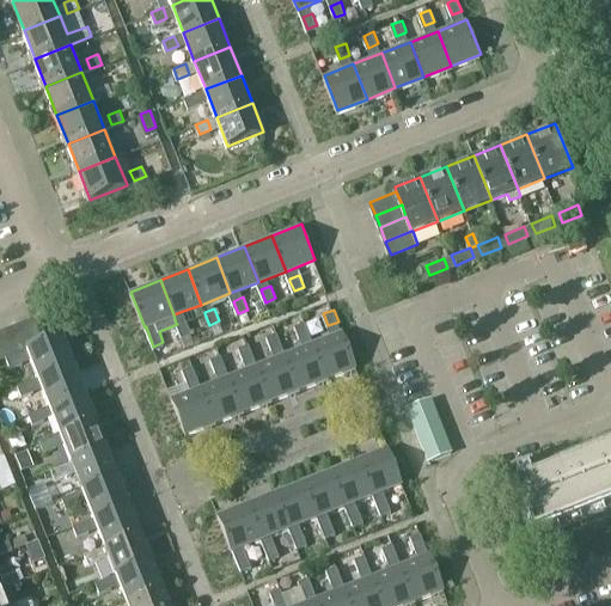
[(44,340),(34,316),(22,320),(31,346),(44,340)]
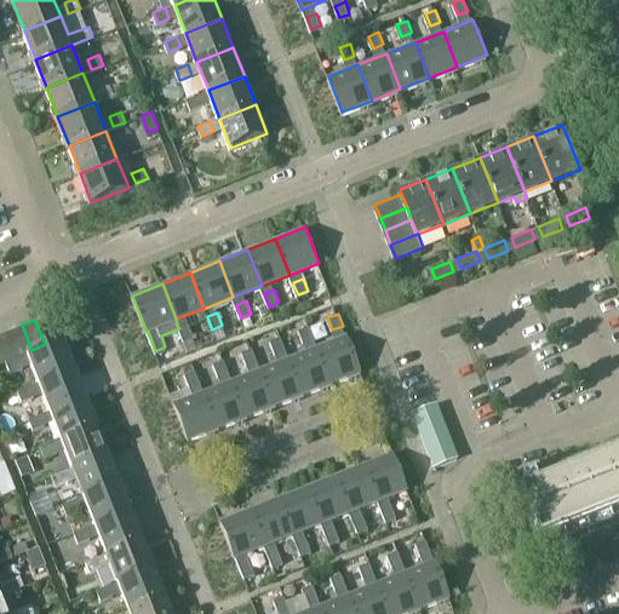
[(184,340),(194,337),(189,325),(189,323),(178,327),(179,328),(179,330),(184,340)]
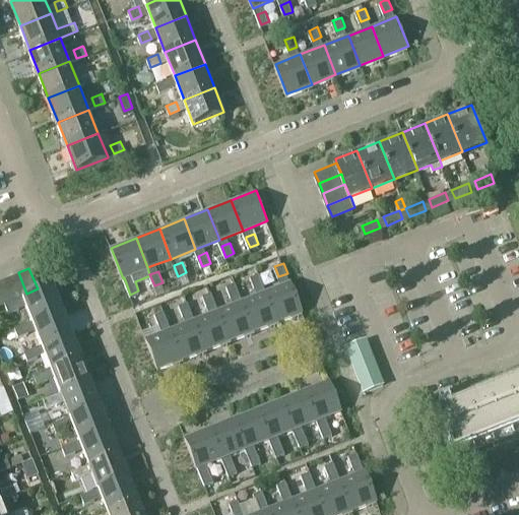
[(26,294),(18,272),(8,276),(16,298),(23,295),(26,294)]
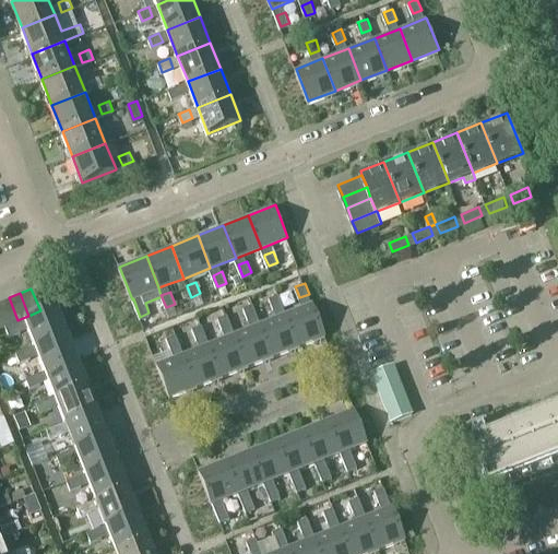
[(279,293),(270,296),(274,307),(283,304),(279,294),(279,293)]
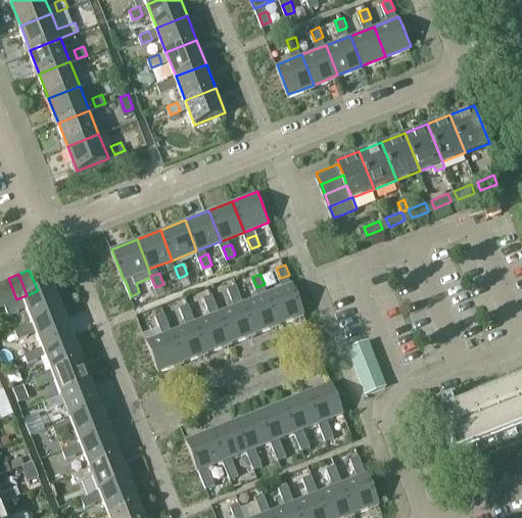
[(16,299),(8,278),(0,281),(0,289),(5,303),(16,299)]
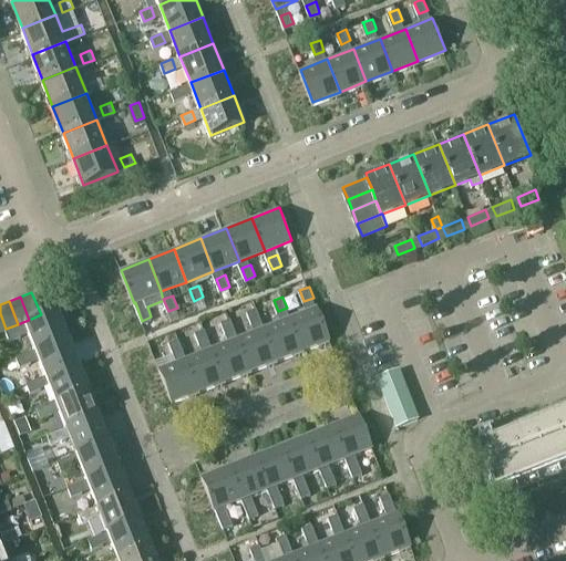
[(320,344),(330,340),(329,339),(330,338),(317,304),(290,315),(304,349),(319,342),(320,344)]
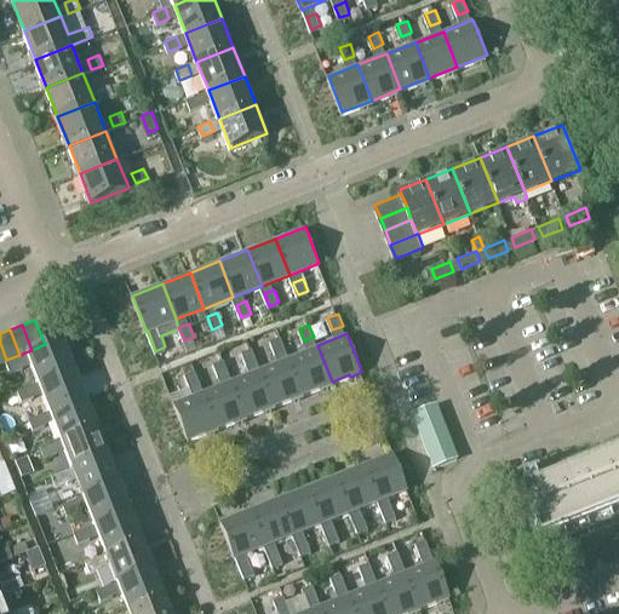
[(281,336),(271,339),(271,342),(276,353),(286,348),(281,337),(281,336)]
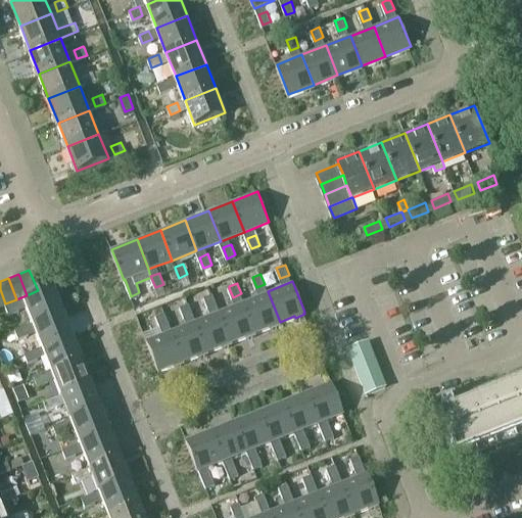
[(27,295),(24,296),(33,321),(62,309),(53,284),(38,290),(27,295)]
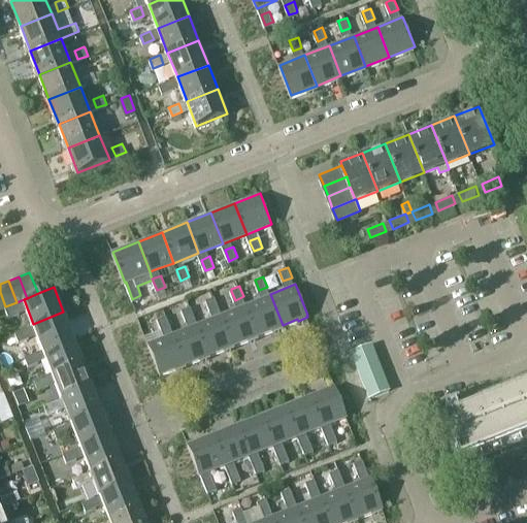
[(259,334),(272,329),(273,330),(284,327),(283,325),(270,294),(246,303),(259,334)]
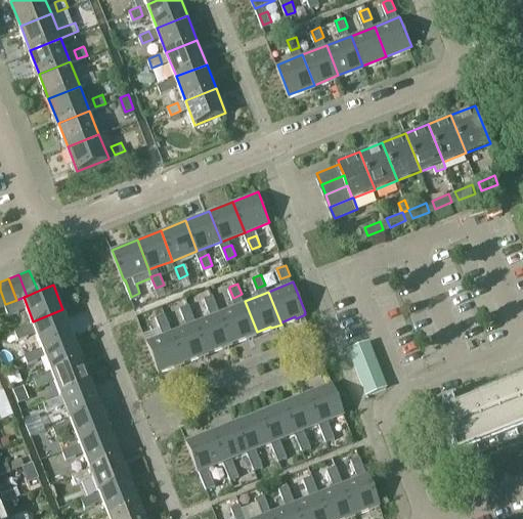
[(213,294),(205,297),(205,298),(209,307),(217,304),(214,294),(213,294)]
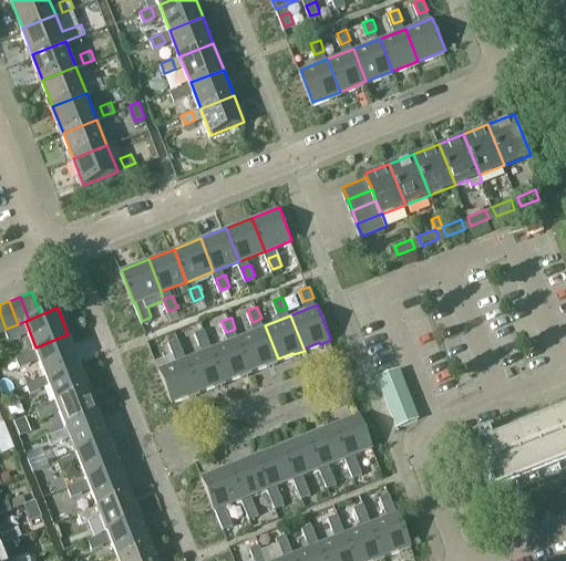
[(7,329),(10,339),(21,334),(18,324),(7,329)]
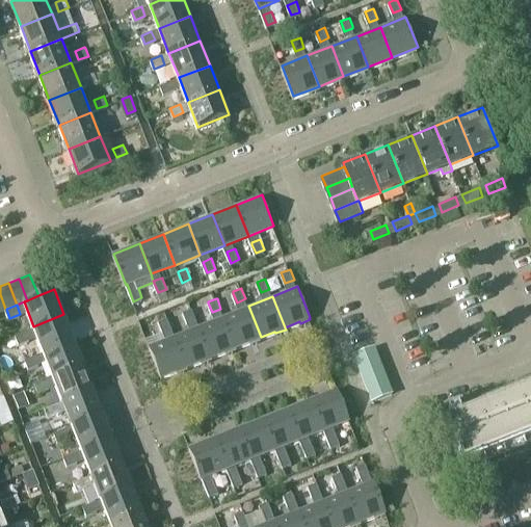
[(248,306),(223,316),(236,347),(236,346),(250,341),(251,343),(261,339),(261,337),(248,306)]
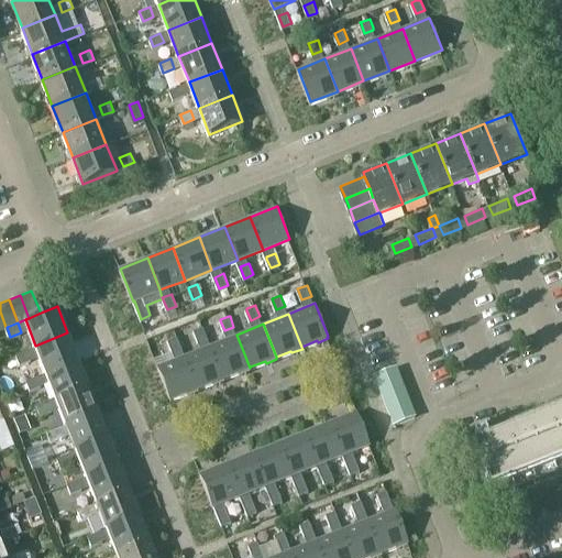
[(204,326),(195,329),(199,340),(208,337),(204,327),(204,326)]
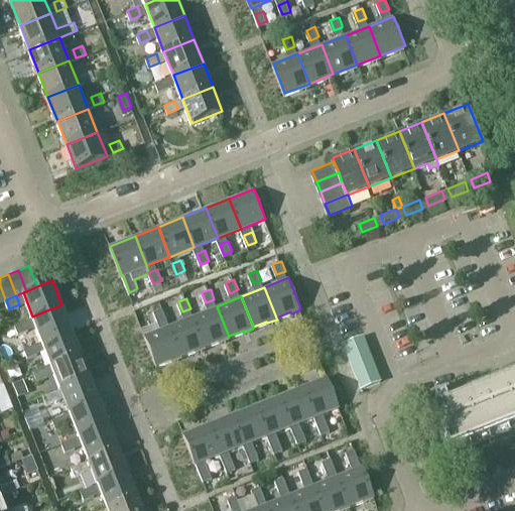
[(61,304),(32,316),(41,340),(72,328),(61,304)]
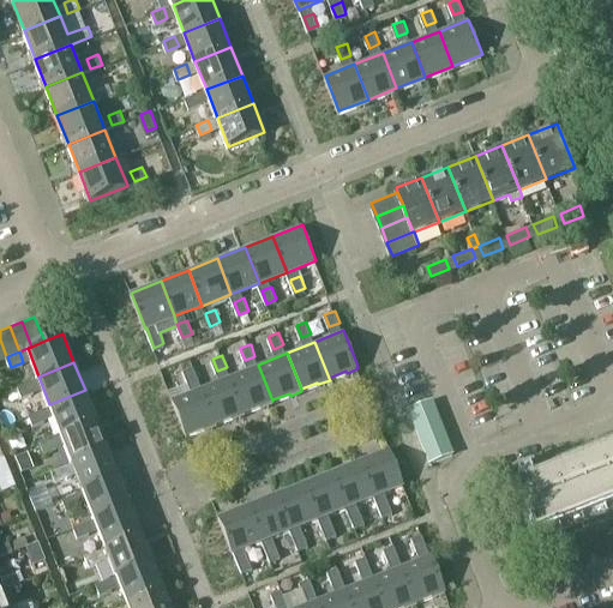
[(274,402),(272,399),(272,401),(258,365),(229,375),(244,411),(245,411),(262,404),(263,407),(274,402)]
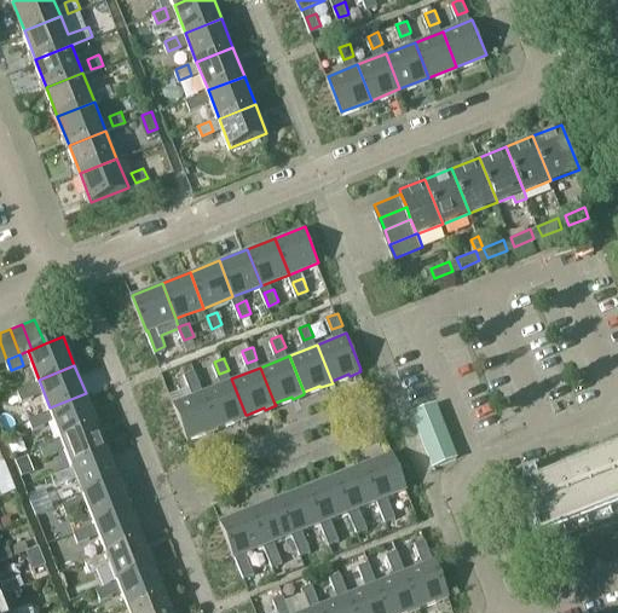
[(195,369),(185,372),(185,374),(190,385),(200,381),(195,370),(195,369)]
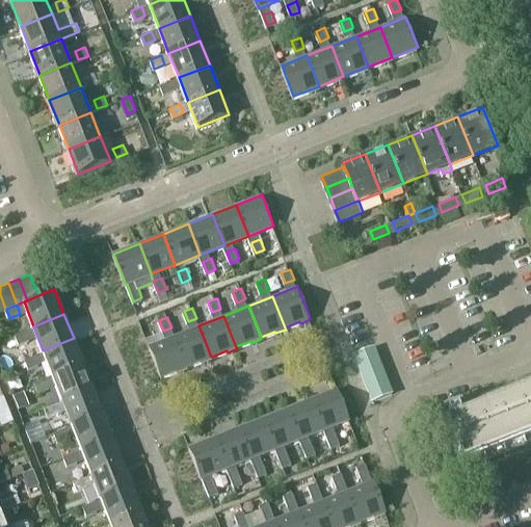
[(211,357),(198,325),(175,335),(187,366),(202,360),(203,362),(213,358),(212,357),(211,357)]
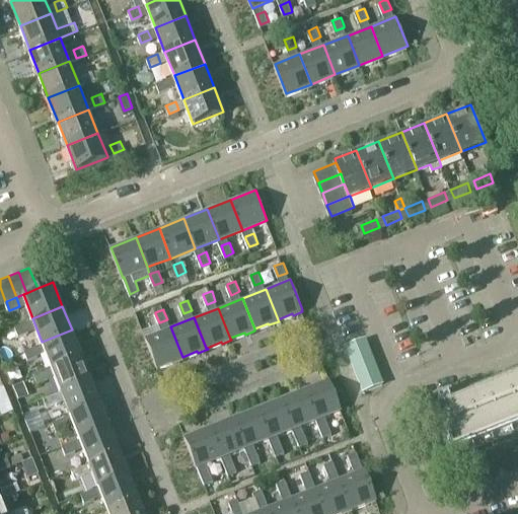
[(15,325),(18,334),(28,329),(25,321),(15,325)]
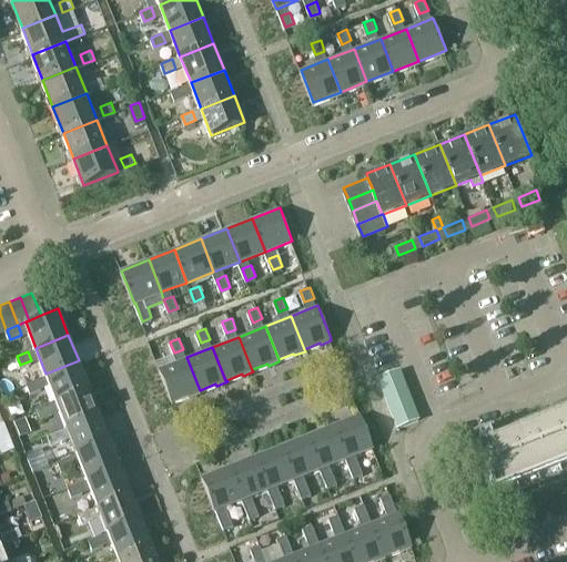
[(186,357),(160,368),(173,401),(190,395),(191,396),(201,392),(200,390),(186,357)]
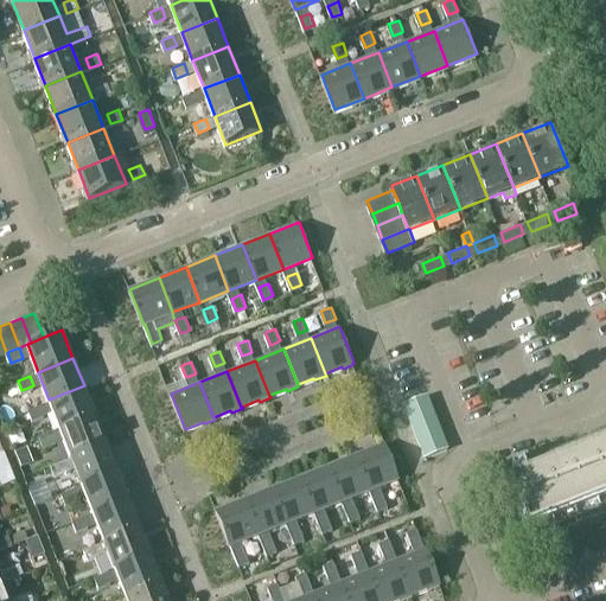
[(49,400),(61,428),(95,414),(84,385),(49,400)]
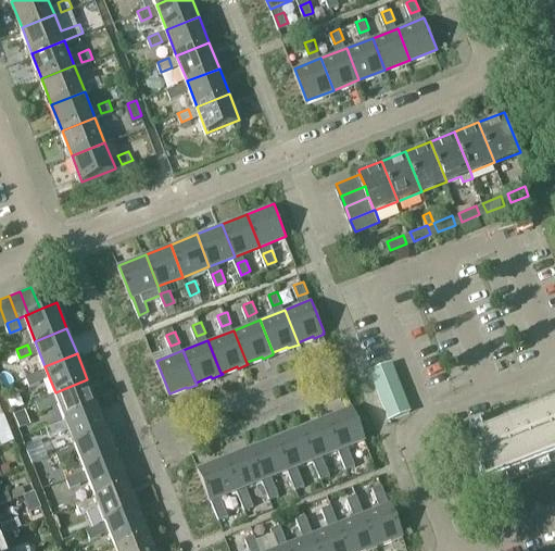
[(392,361),(373,368),(391,417),(412,410),(392,361)]
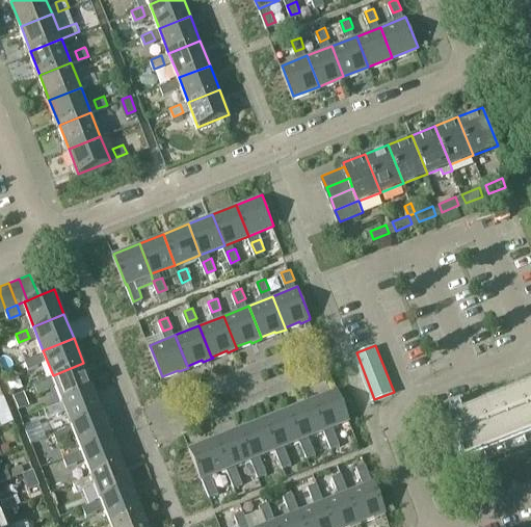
[(25,358),(29,367),(40,363),(35,353),(25,358)]
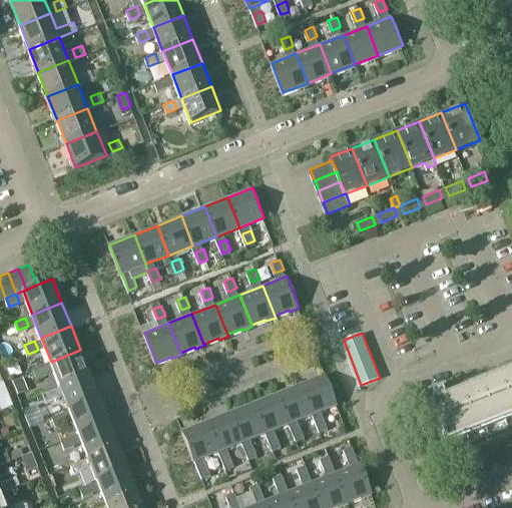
[(89,374),(80,350),(51,362),(34,369),(37,377),(54,370),(60,385),(89,374)]
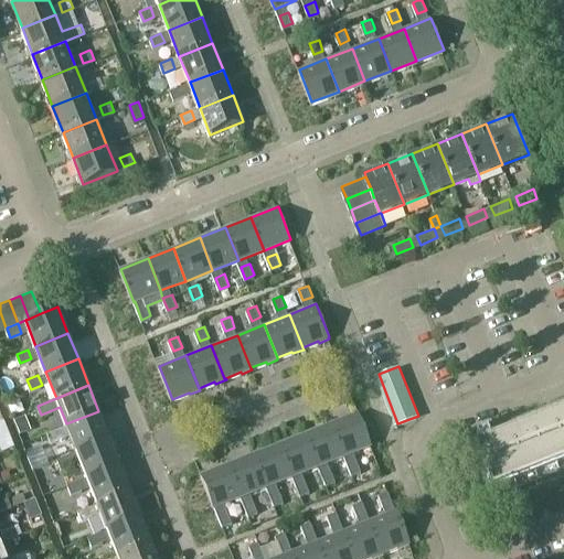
[(109,437),(98,411),(66,423),(48,431),(51,441),(71,433),(77,450),(109,437)]
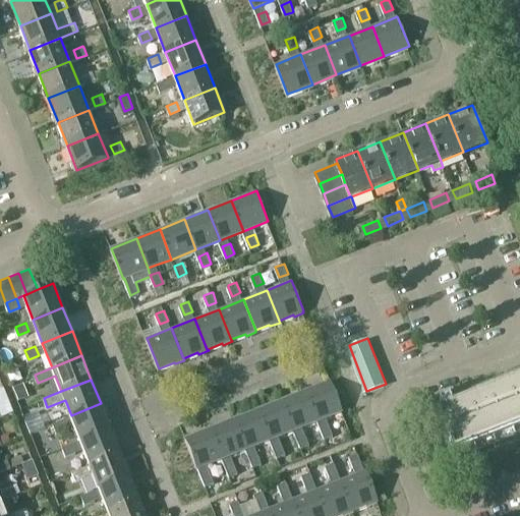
[(318,420),(342,411),(330,381),(306,390),(318,420)]
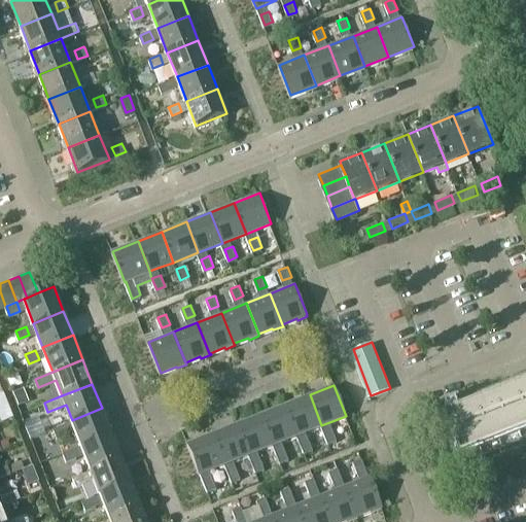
[(29,398),(24,386),(14,389),(19,403),(29,398)]
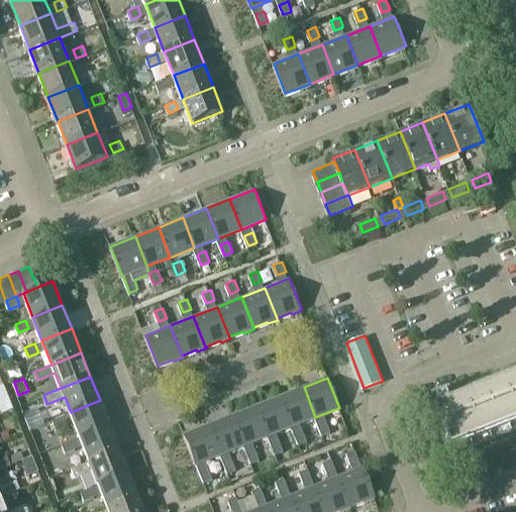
[(418,402),(419,404),(424,418),(434,414),(449,454),(515,427),(515,380),(434,413),(429,400),(428,399),(427,398),(427,397),(425,396),(424,396),(423,396),(422,396),(421,397),(420,398),(419,399),(418,400),(418,401),(418,402)]
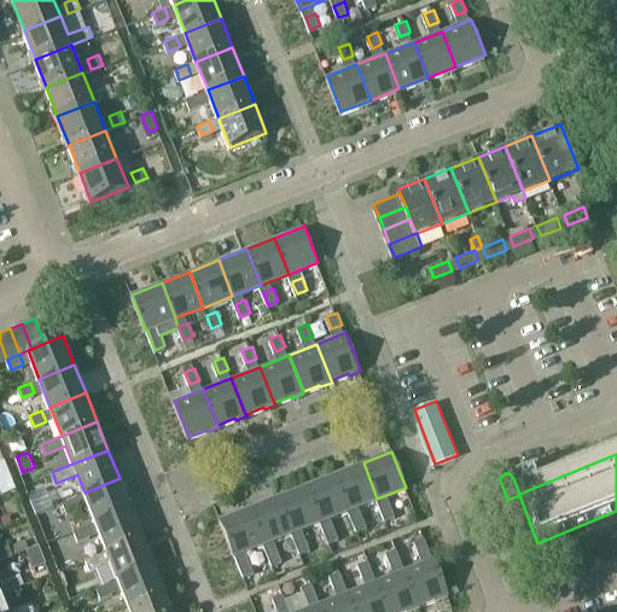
[(6,459),(0,460),(0,476),(11,472),(6,459)]
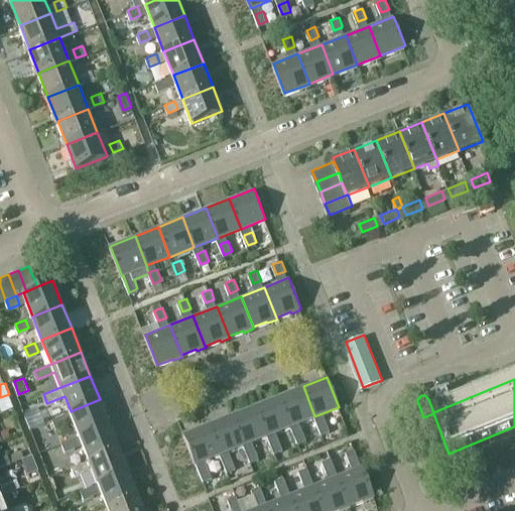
[(314,416),(303,386),(279,395),(291,425),(299,422),(314,416)]
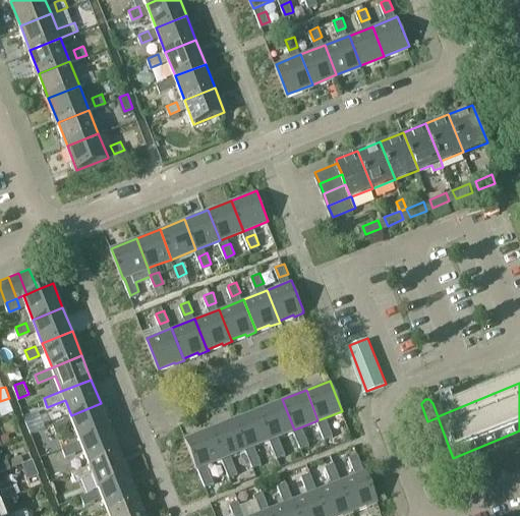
[(257,409),(270,440),(279,436),(294,430),(282,399),(257,409)]
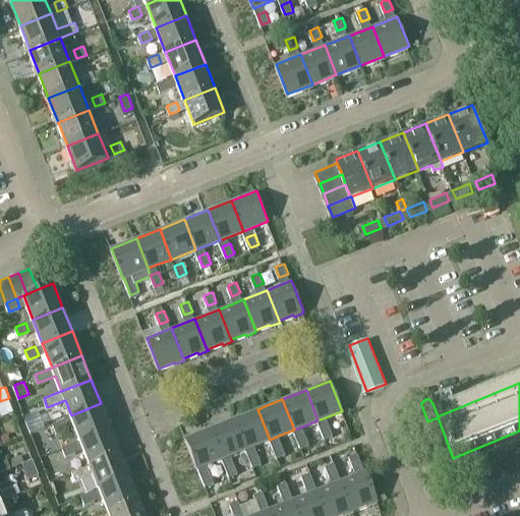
[(110,427),(101,403),(71,415),(80,439),(110,427)]
